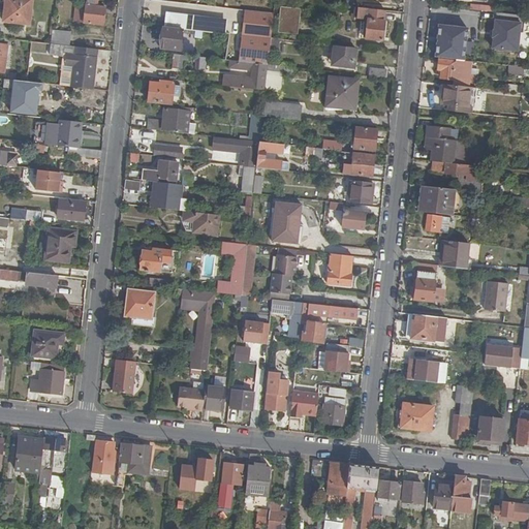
[(87,0),(86,14),(106,18),(107,7),(96,6),(94,6),(94,0),(87,0)]
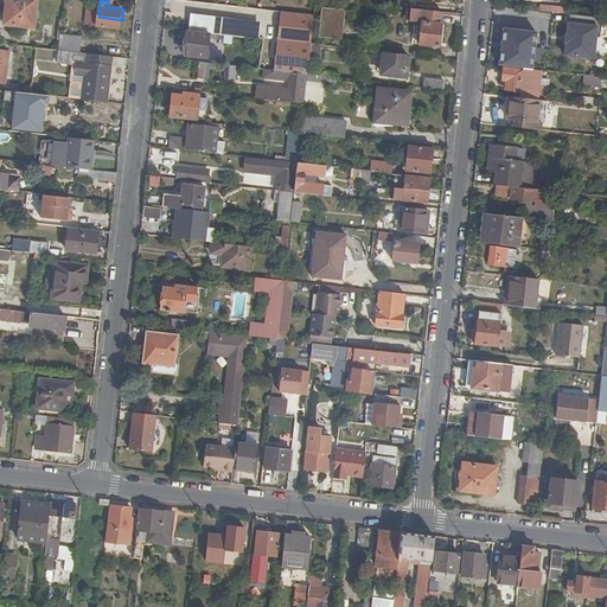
[(8,4),(4,25),(36,30),(39,7),(19,4),(8,4)]
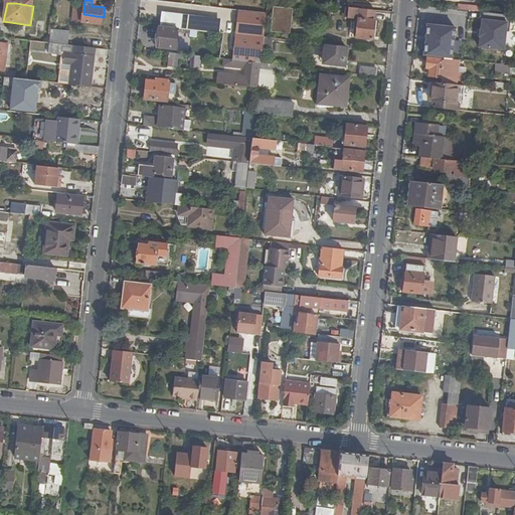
[(275,7),(272,33),(291,35),(294,10),(275,7)]
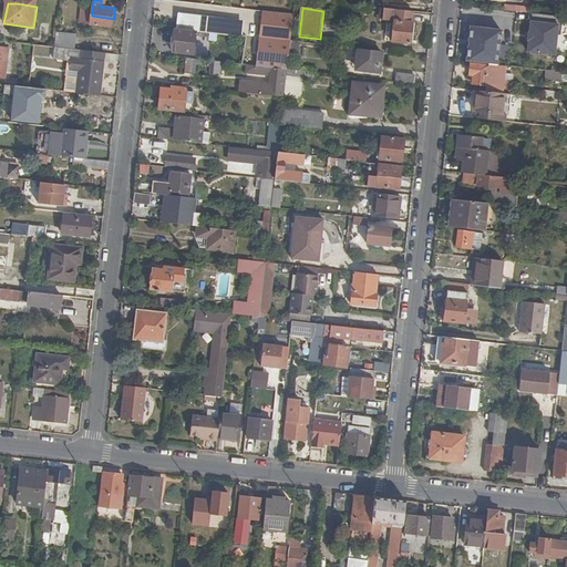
[(414,13),(381,9),(380,21),(394,23),(393,43),(411,45),(414,13)]
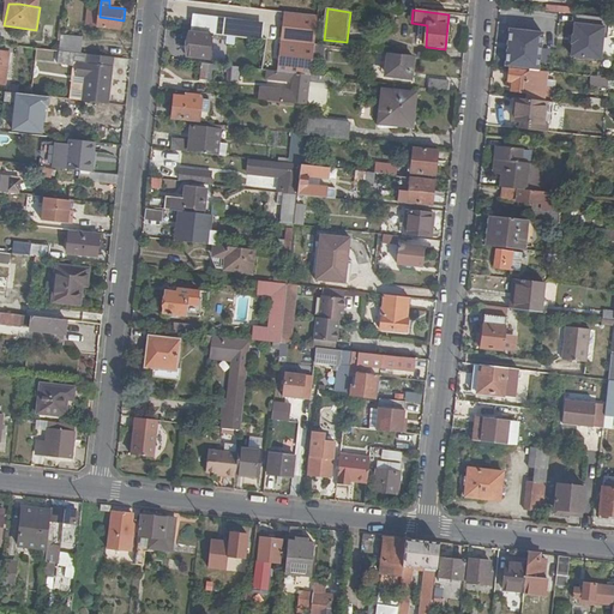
[(287,44),(315,47),(319,17),(287,14),(283,42),(287,42),(287,44)]
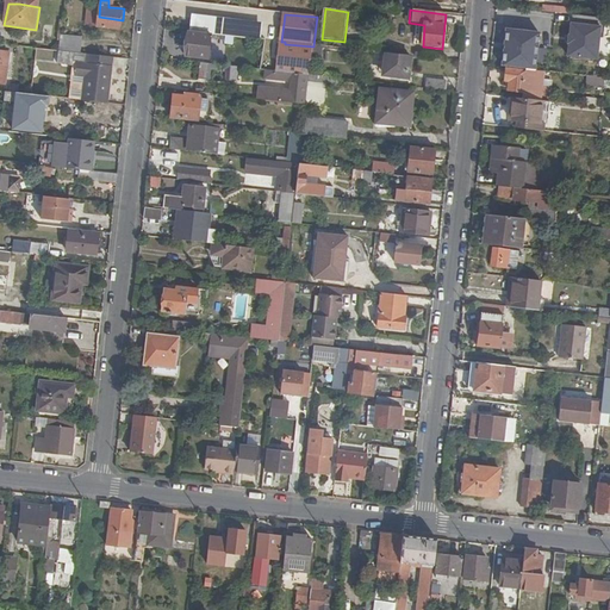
[(534,26),(510,24),(505,62),(529,66),(534,26)]
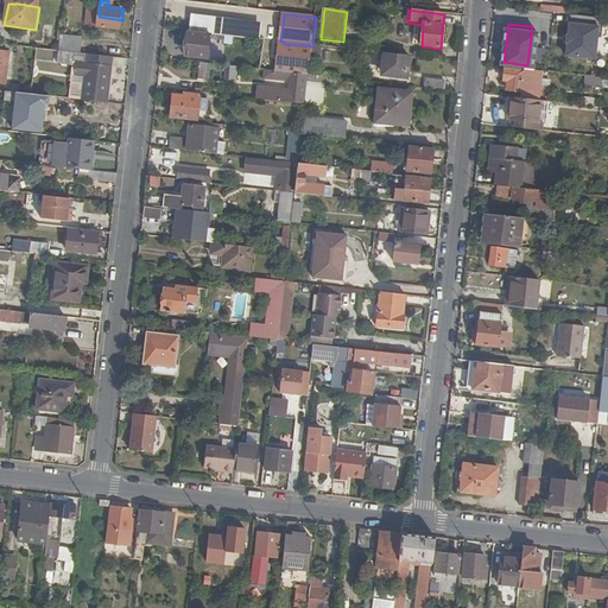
[(188,42),(185,58),(209,61),(211,42),(188,42)]
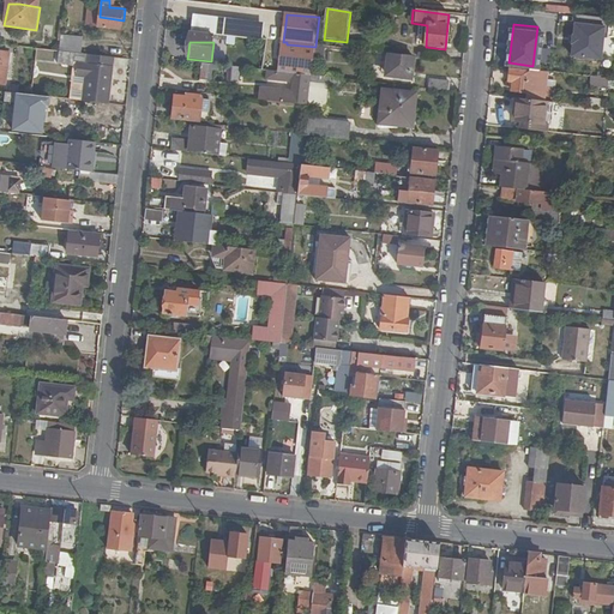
[(281,52),(277,72),(295,73),(312,76),(314,61),(287,61),(287,53),(281,52)]
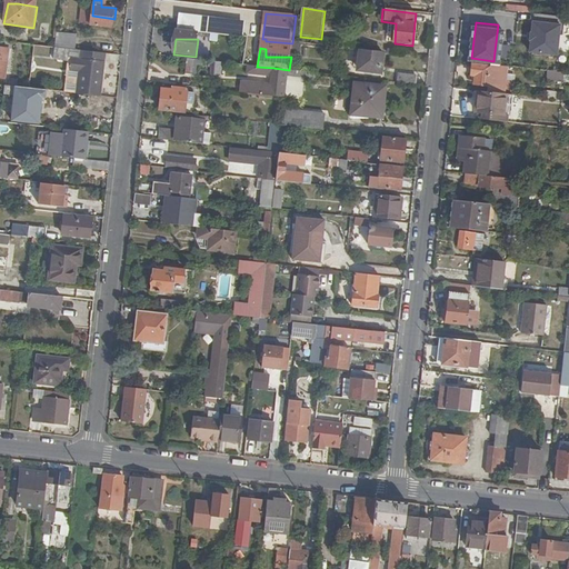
[(81,50),(72,49),(71,59),(80,59),(81,50)]
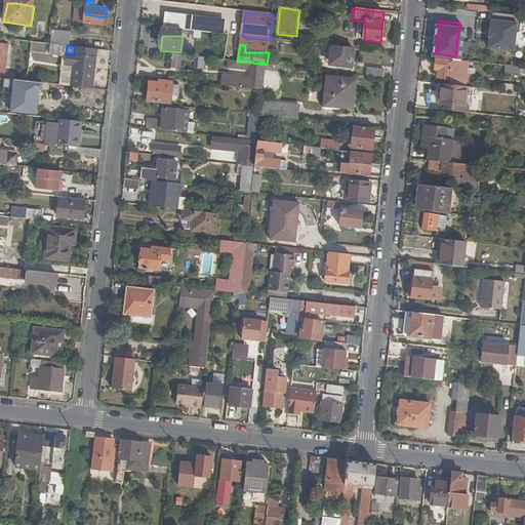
[(74,54),(66,54),(65,66),(73,67),(71,86),(93,89),(97,49),(75,46),(74,54)]
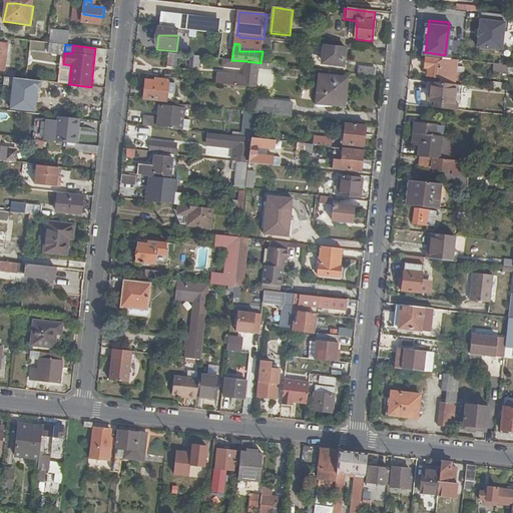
[(347,47),(326,45),(324,64),(345,67),(347,47)]
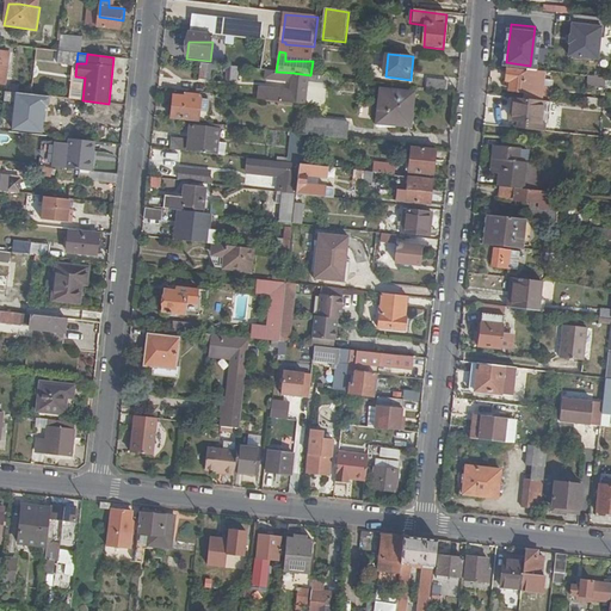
[(197,78),(211,79),(213,63),(199,62),(197,78)]
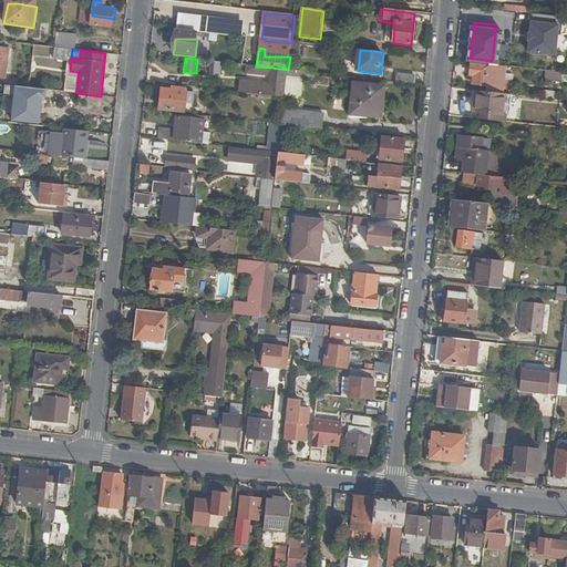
[(504,68),(470,64),(468,78),(472,78),(471,86),(478,88),(478,91),(503,93),(504,68)]
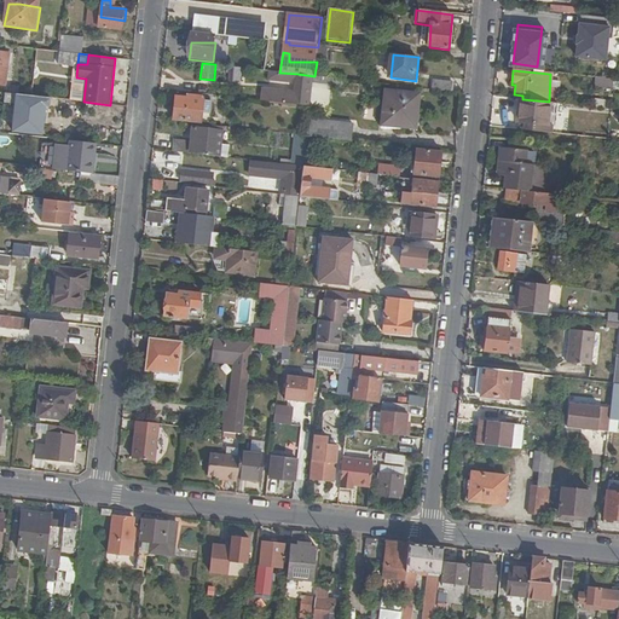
[(294,104),(311,105),(314,76),(298,74),(298,79),(294,104)]
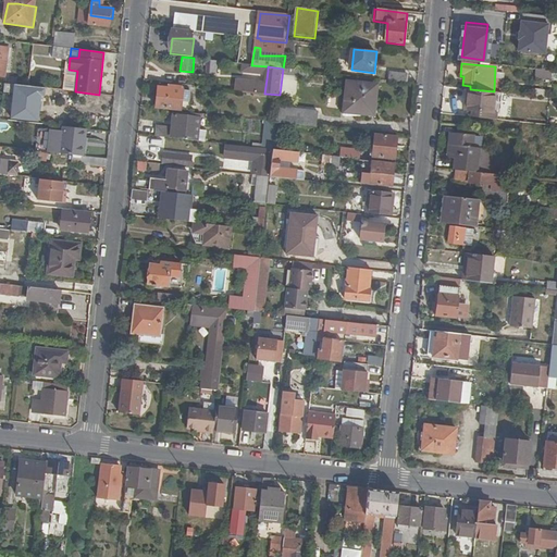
[(549,78),(551,70),(534,69),(534,78),(549,78)]
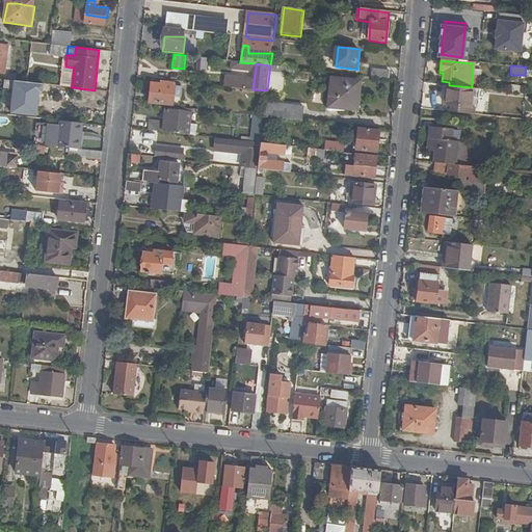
[(370,76),(386,77),(387,69),(370,68),(370,76)]
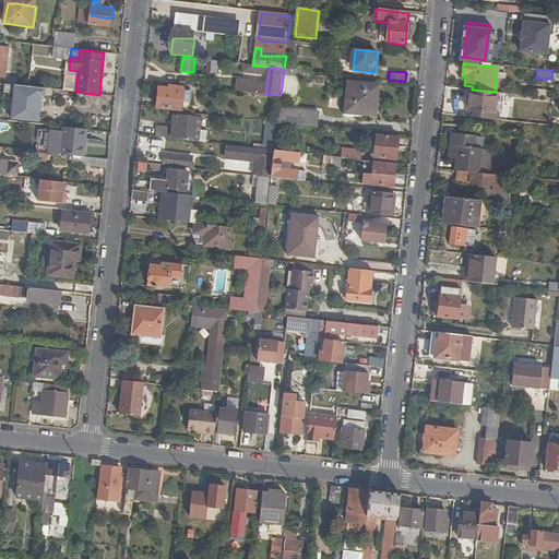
[(238,81),(237,91),(261,94),(261,90),(260,90),(260,83),(238,81)]
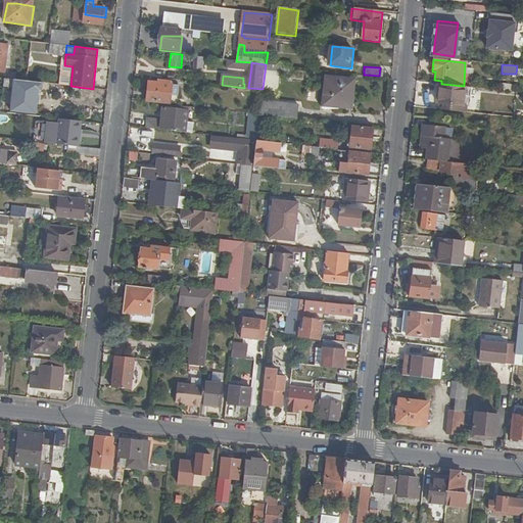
[(353,79),(327,77),(324,103),(350,106),(353,79)]
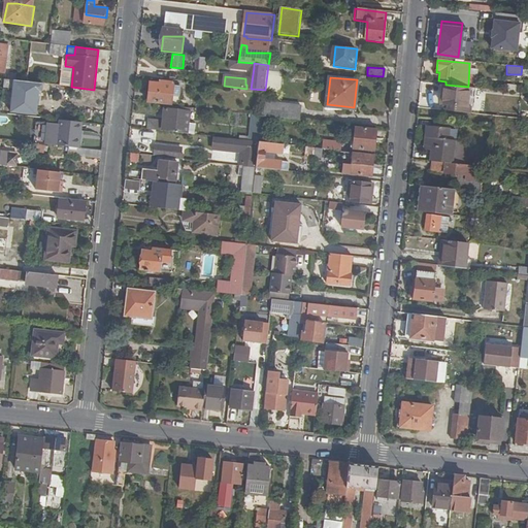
[(7,79),(5,78),(5,85),(14,87),(13,92),(9,92),(6,112),(21,114),(23,100),(32,101),(33,89),(24,88),(25,81),(15,80),(7,79)]
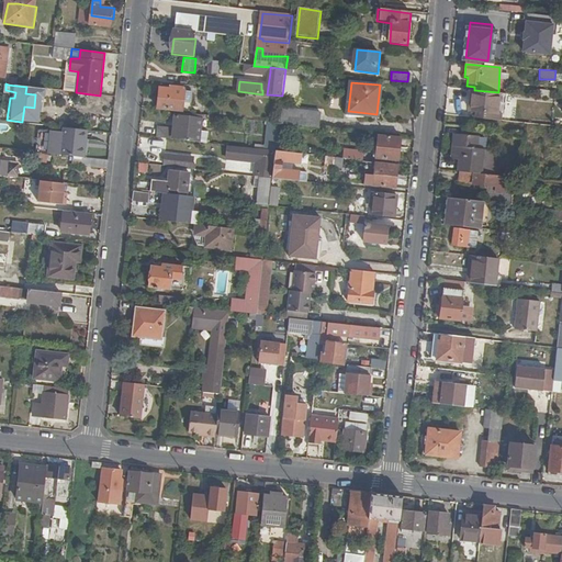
[(184,90),(160,88),(158,108),(182,110),(184,90)]
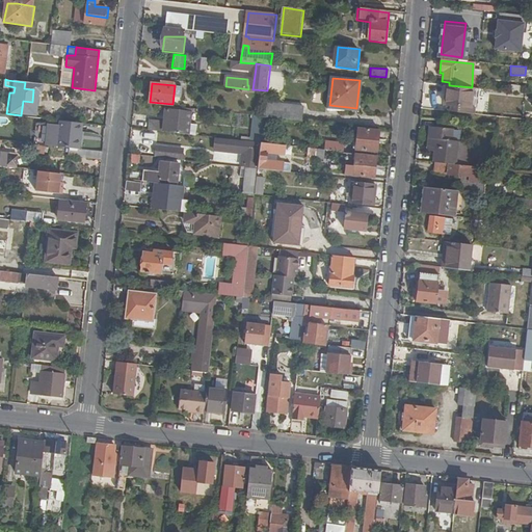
[(472,87),(449,85),(447,105),(451,105),(451,111),(474,114),(477,87),(472,87)]
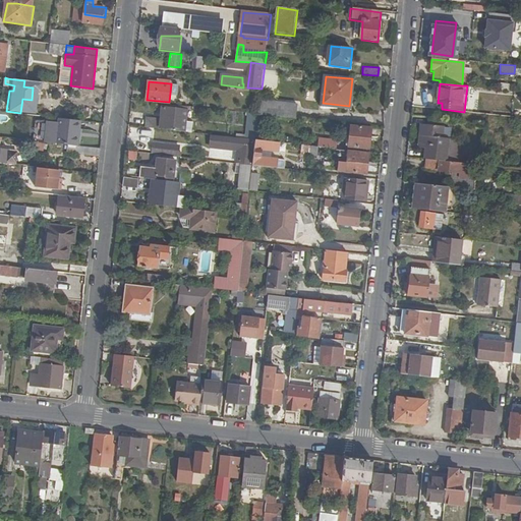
[(298,104),(259,100),(258,114),(297,118),(298,104)]
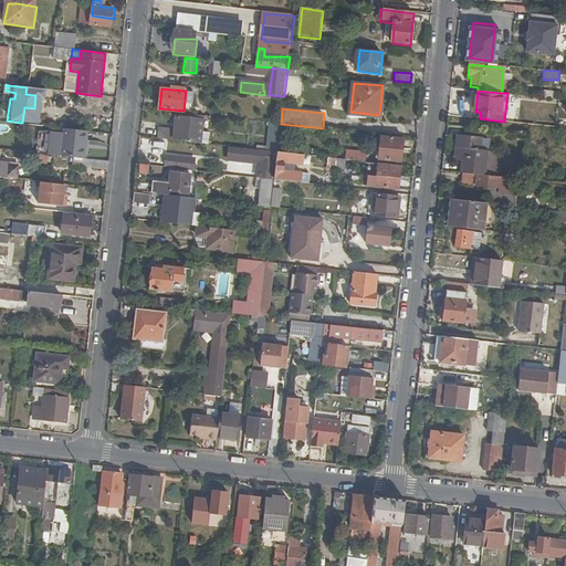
[(160,128),(159,138),(200,143),(210,144),(211,133),(201,132),(203,116),(184,114),(182,118),(177,117),(176,129),(160,128)]
